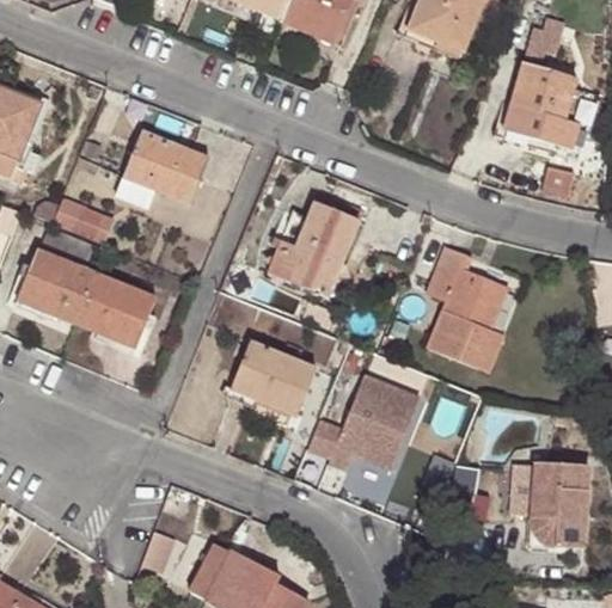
[(232,0),(262,12),(267,2),(261,0),(232,0)]
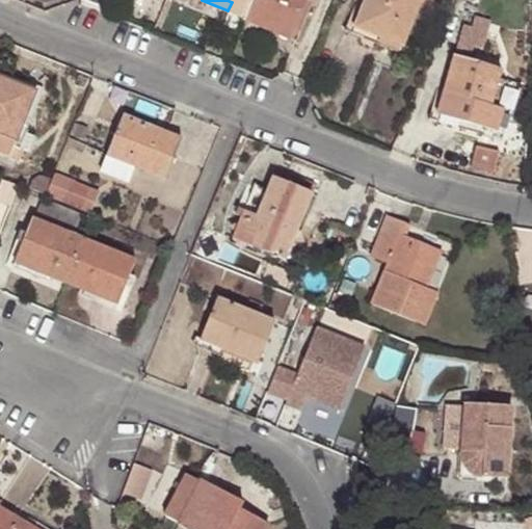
[(227,0),(232,2),(228,10),(243,17),(250,0),(227,0)]
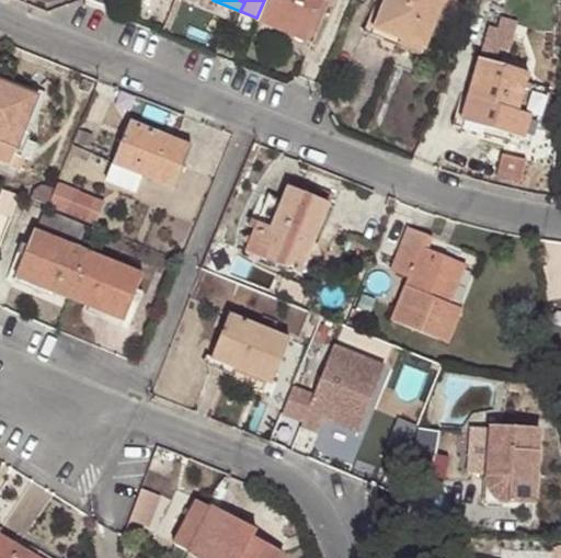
[(264,0),(256,18),(256,20),(279,29),(283,18),(310,29),(321,0),(264,0)]
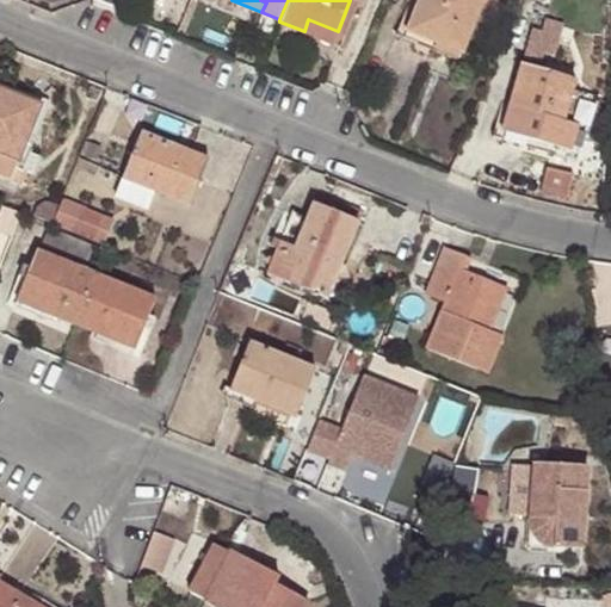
[(415,0),(406,26),(436,39),(438,33),(464,43),(481,0),(415,0)]
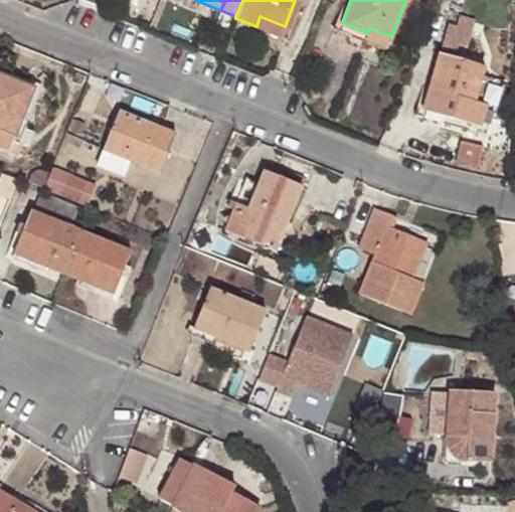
[(260,16),(256,26),(287,39),(292,29),(285,26),(260,16)]
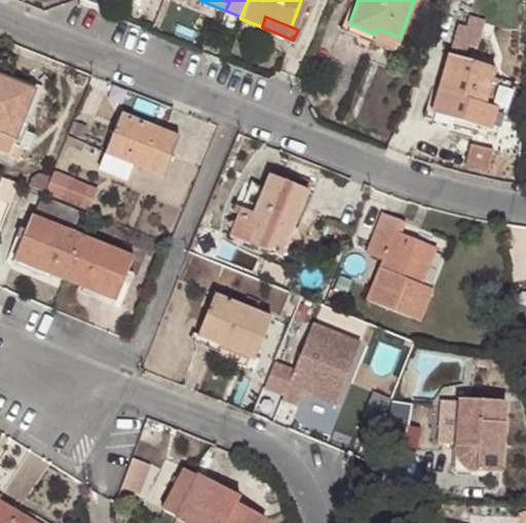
[(375,34),(349,23),(346,29),(396,49),(400,37),(377,29),(375,34)]
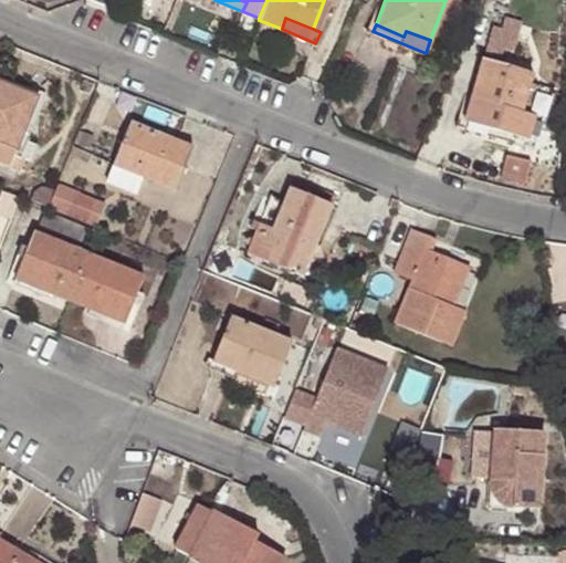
[(490,34),(483,56),(500,61),(505,40),(490,34)]
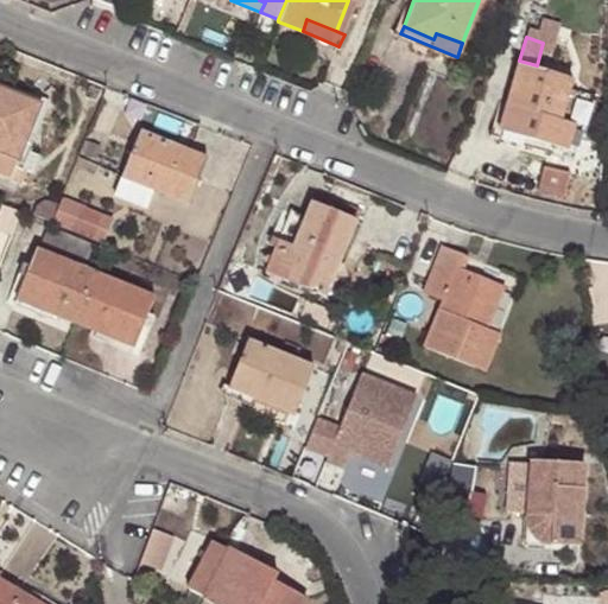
[(493,61),(496,51),(485,48),(482,55),(493,61)]
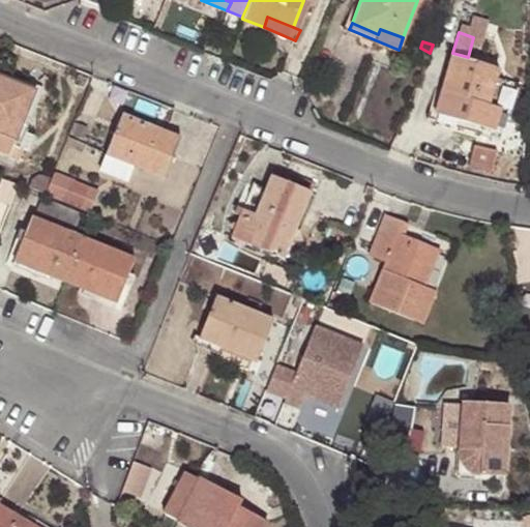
[(468,57),(452,53),(437,106),(461,112),(459,118),(486,125),(495,128),(502,106),(490,103),(500,65),(468,57)]
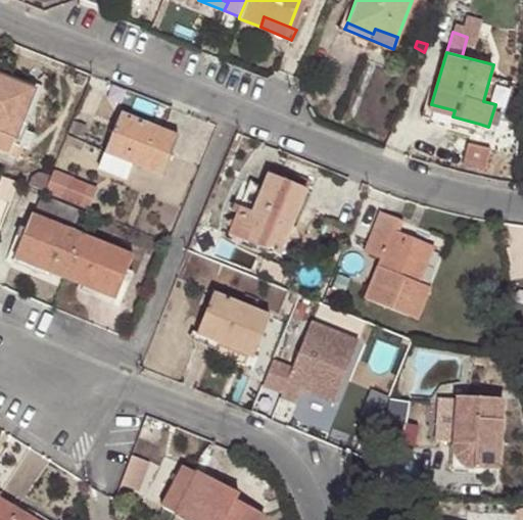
[(41,89),(0,73),(0,148),(19,156),(25,145),(19,143),(41,89)]
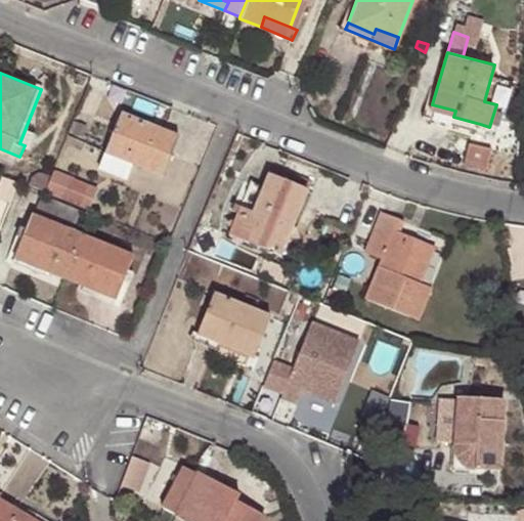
[(455,111),(432,104),(431,110),(424,106),(421,115),(478,132),(480,124),(453,117),(455,111)]
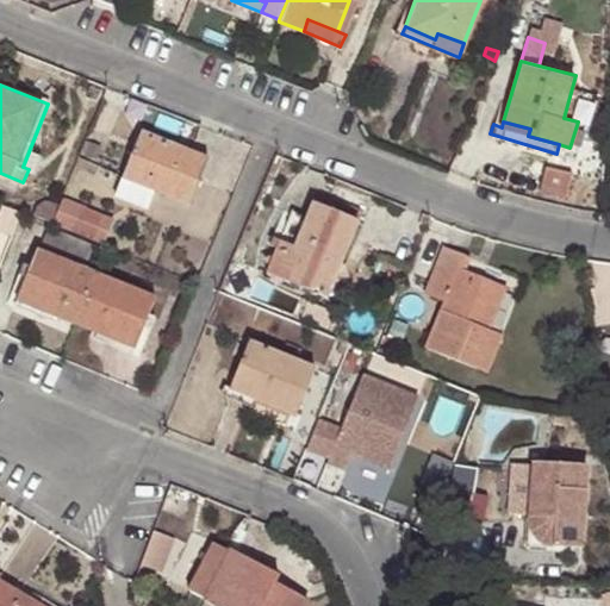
[(139,127),(116,189),(149,204),(155,188),(190,202),(209,155),(139,127)]
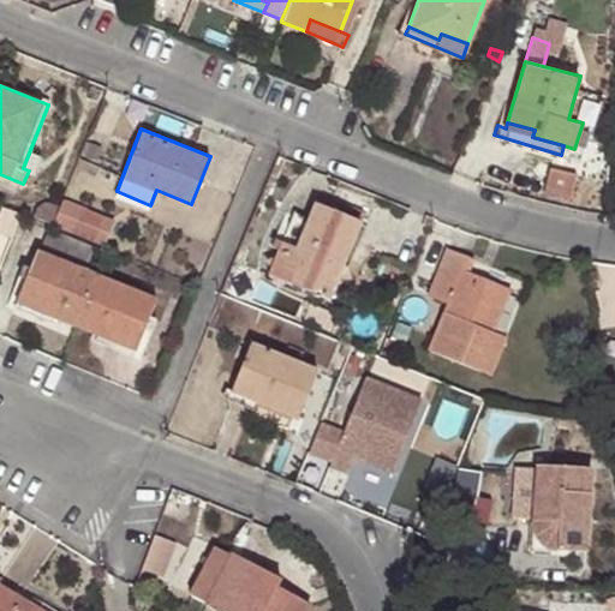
[(578,172),(551,166),(545,189),(573,196),(578,172)]
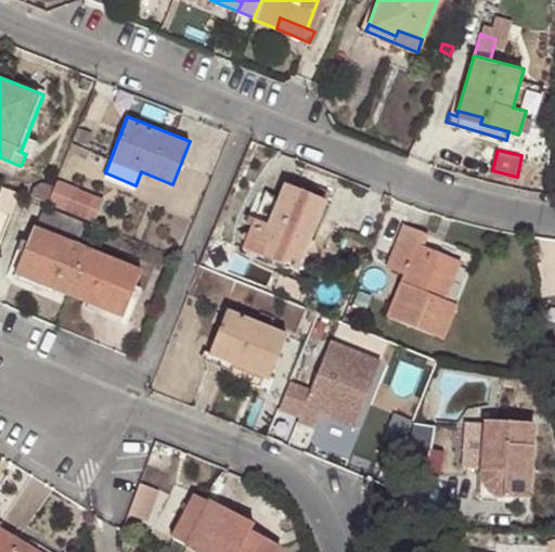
[(328,188),(300,177),(288,171),(279,194),(266,188),(242,244),(296,267),(328,188)]
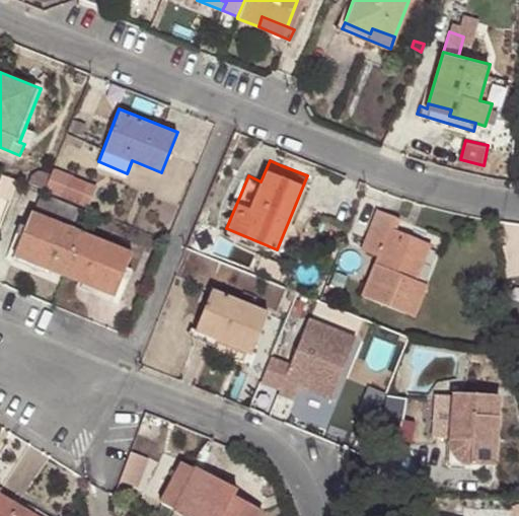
[(127,173),(98,161),(95,170),(124,181),(127,173)]
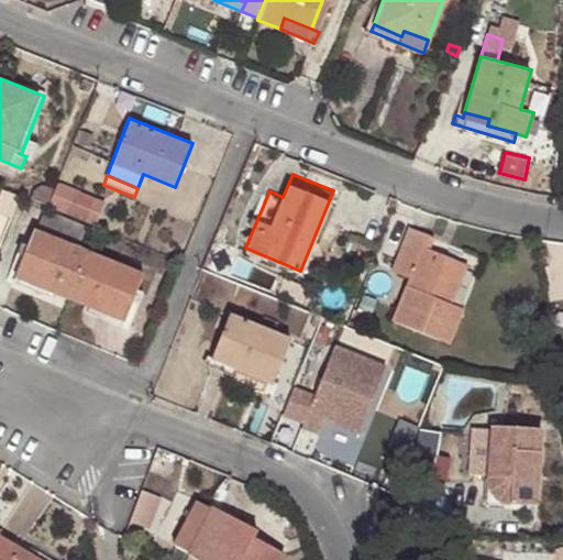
[(62,207),(70,187),(59,182),(52,202),(62,207)]
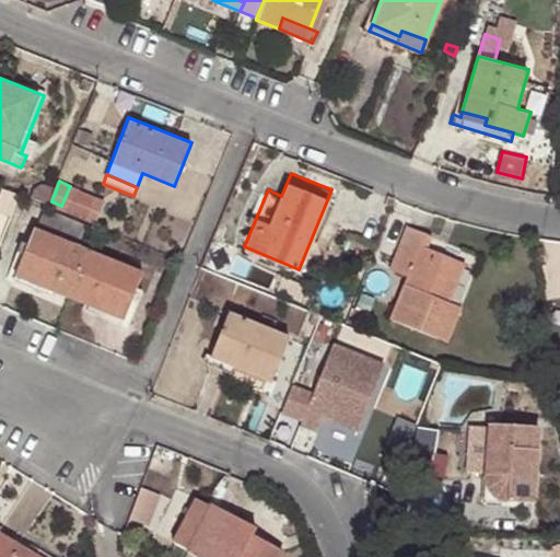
[(95,196),(70,186),(61,206),(89,216),(95,196)]
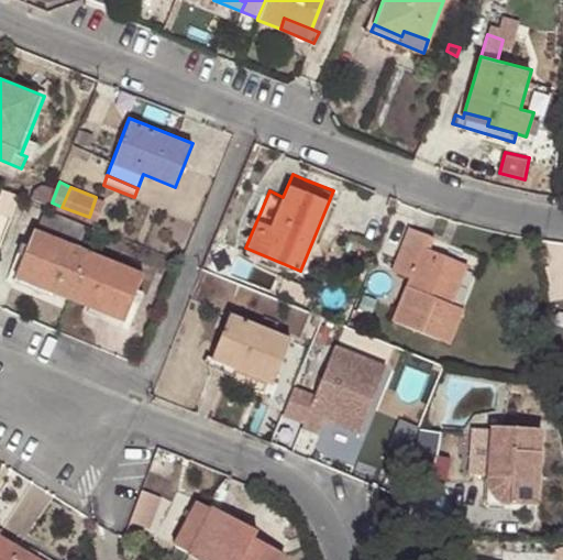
[(87,224),(44,208),(36,224),(80,241),(87,224)]
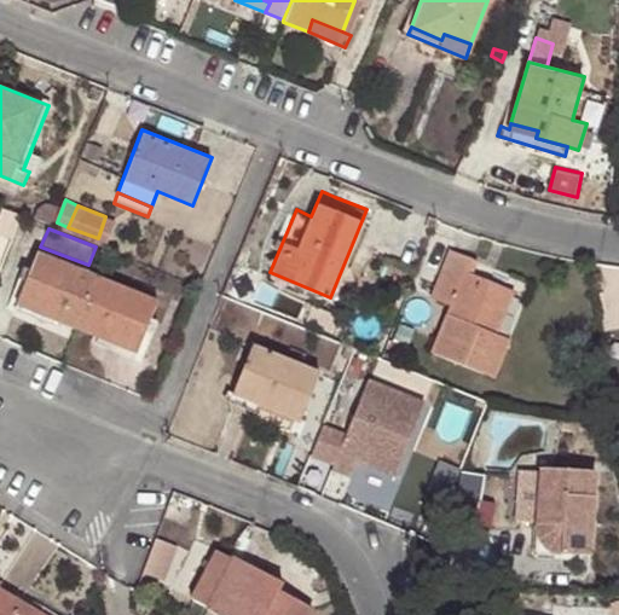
[(467,271),(473,256),(450,248),(431,294),(451,302),(431,347),(495,375),(509,337),(497,332),(490,330),(508,286),(473,273),(467,271)]
